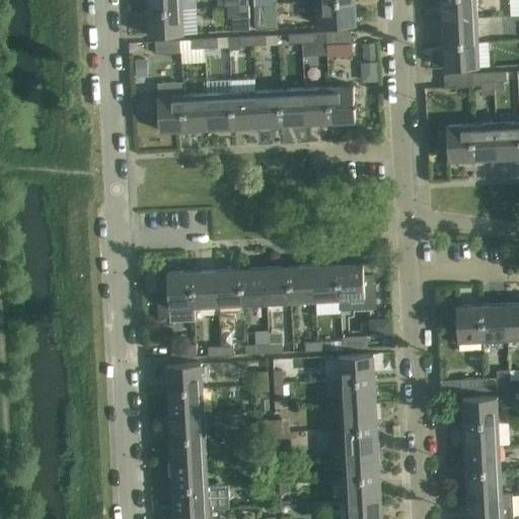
[(147,0),(148,10),(182,8),(181,0),(147,0)]
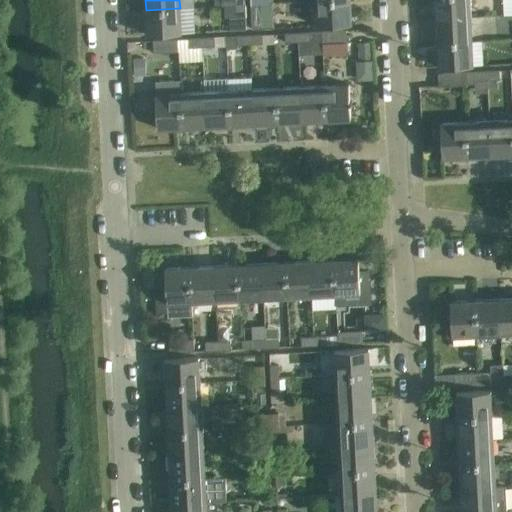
[(352,24),(350,0),(336,0),(316,1),(317,26),(352,24)]
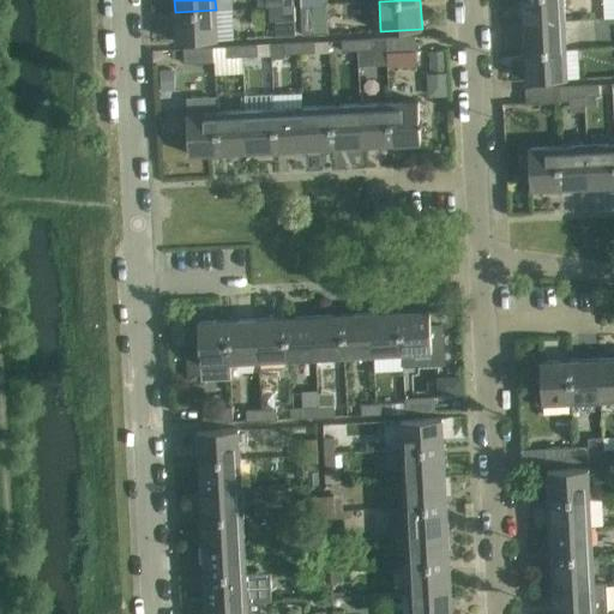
[(565,20),(563,0),(522,0),(524,23),(565,20)]
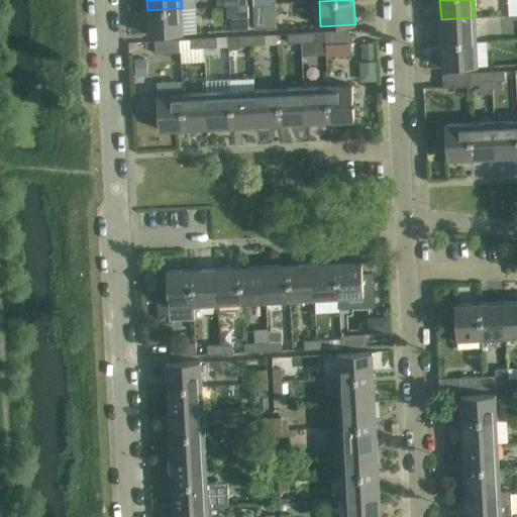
[(247,5),(238,5),(239,18),(232,18),(233,30),(248,29),(247,5)]
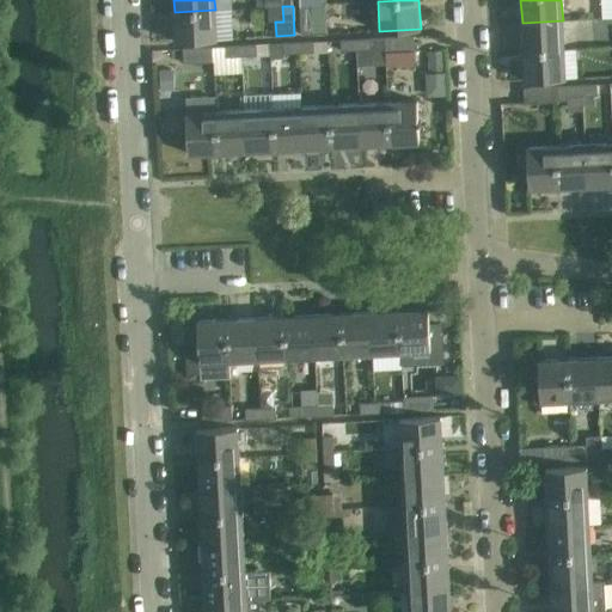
[(312,6),(301,6),(303,35),(313,35),(312,6)]
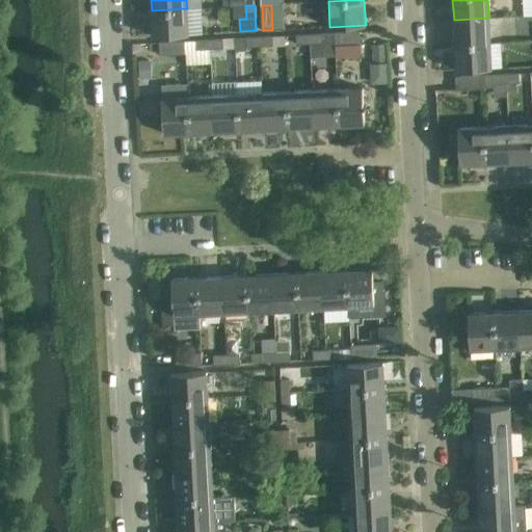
[(189,34),(187,8),(152,10),(153,36),(189,34)]
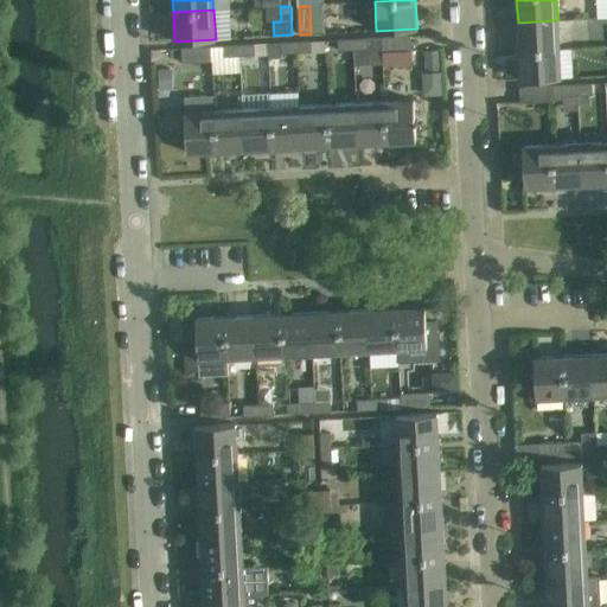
[(560,49),(558,20),(518,23),(519,51),(560,49)]
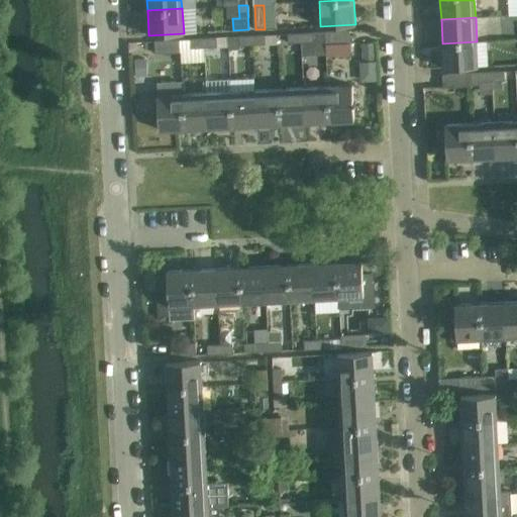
[(350,42),(349,30),(325,32),(326,44),(350,42)]
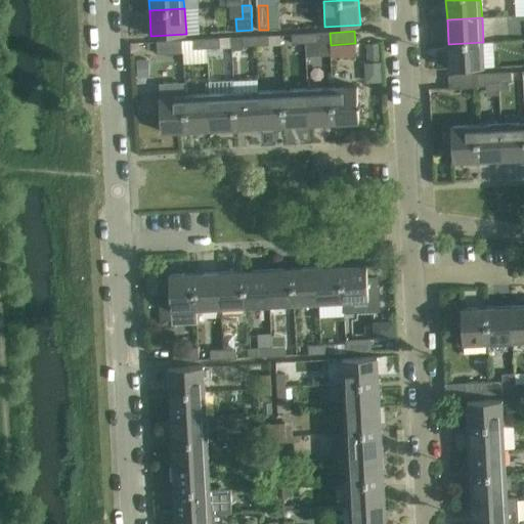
[(317,33),(305,34),(305,43),(318,42),(317,33)]
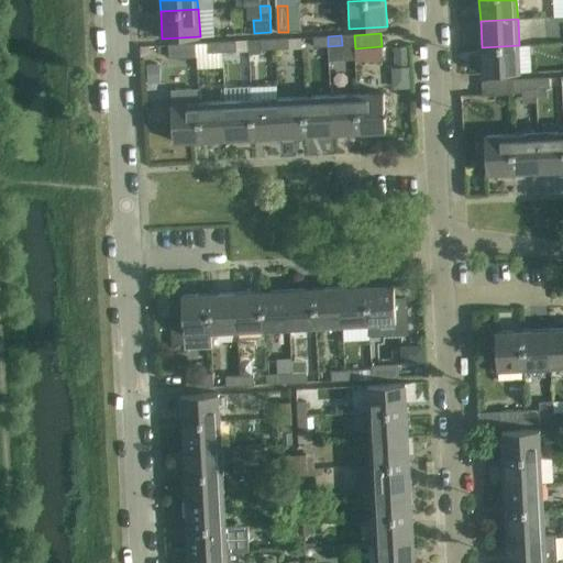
[(328,46),(328,36),(313,36),(315,47),(328,46)]
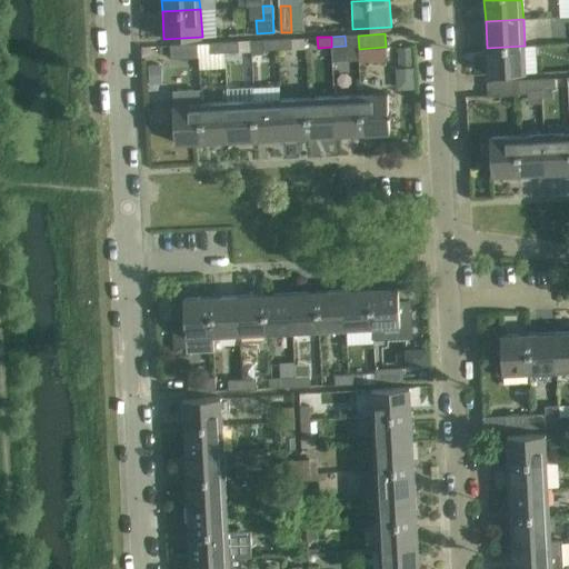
[(291,39),(278,40),(278,50),(292,49),(291,39)]
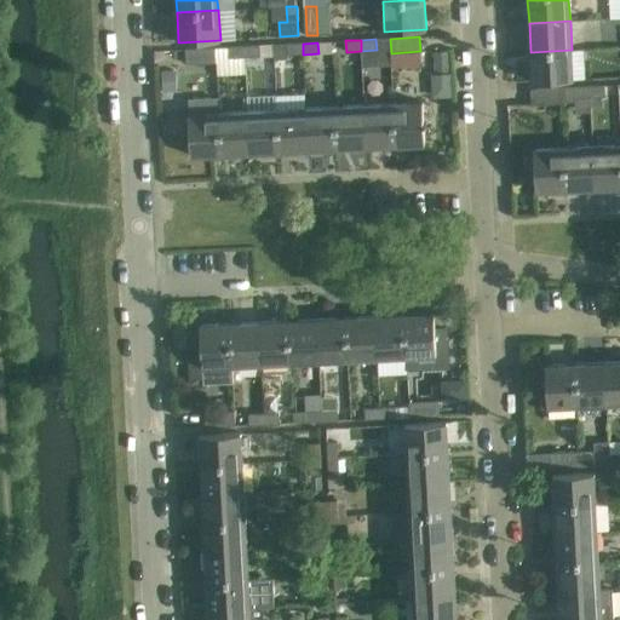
[(303,55),(303,44),(287,44),(288,55),(303,55)]
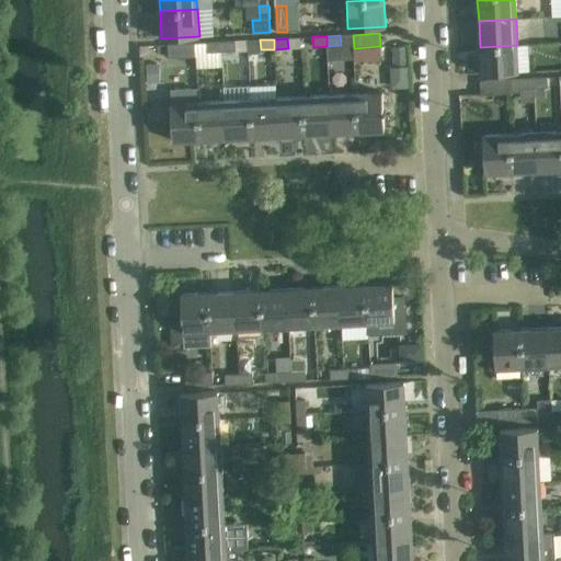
[(235,41),(221,42),(221,52),(236,50),(235,41)]
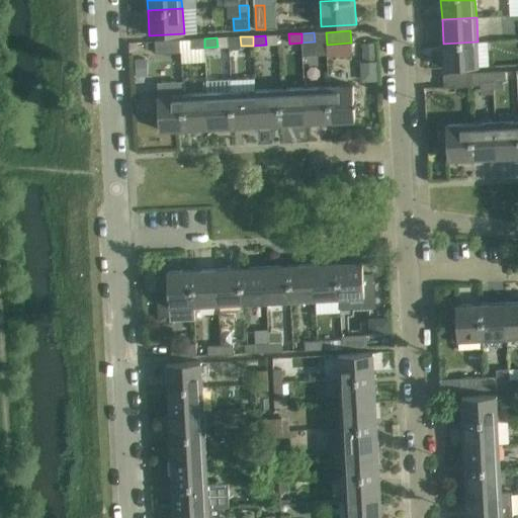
[(191,39),(192,49),(204,48),(204,38),(191,39)]
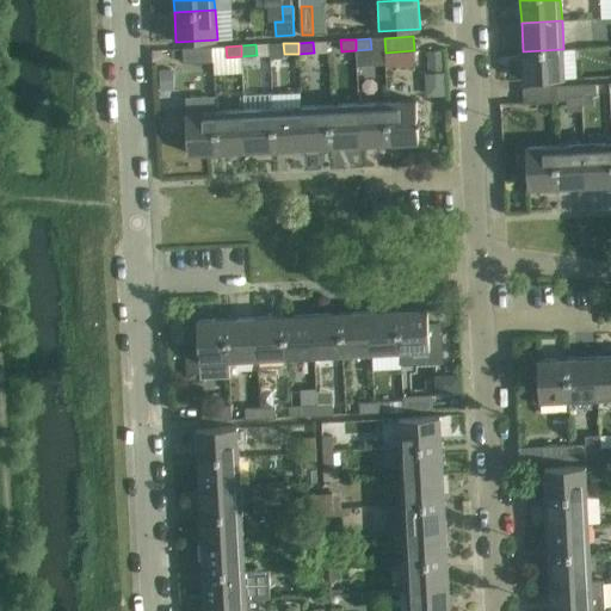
[(214,61),(213,47),(183,49),(184,63),(214,61)]
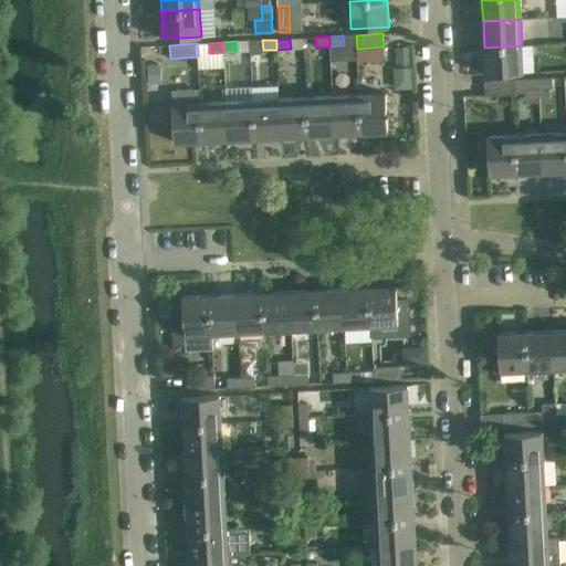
[(522,45),(484,48),(485,74),(523,73),(522,45)]
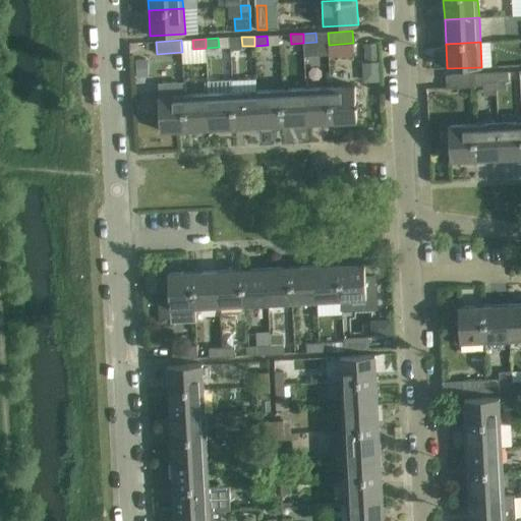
[(148,60),(136,60),(136,77),(149,76),(148,60)]
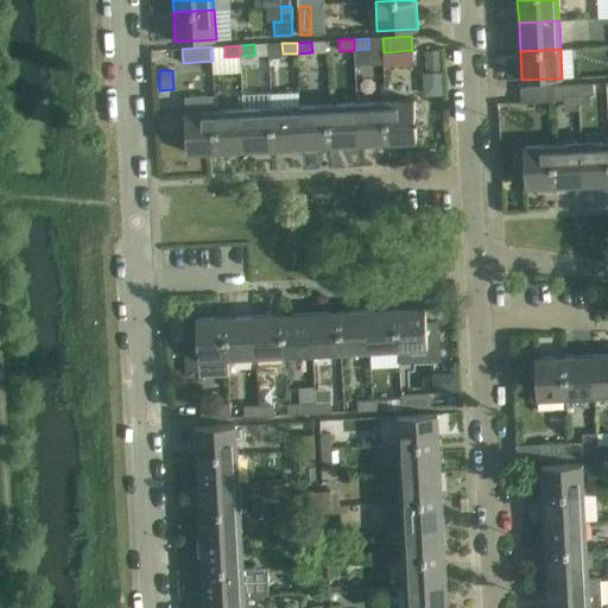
[(593,83),(578,84),(578,95),(594,94),(593,83)]
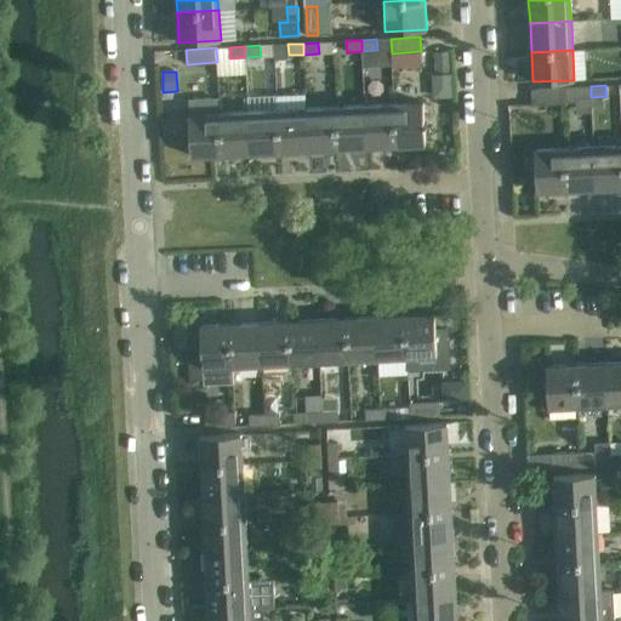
[(591,97),(591,86),(575,86),(576,98),(591,97)]
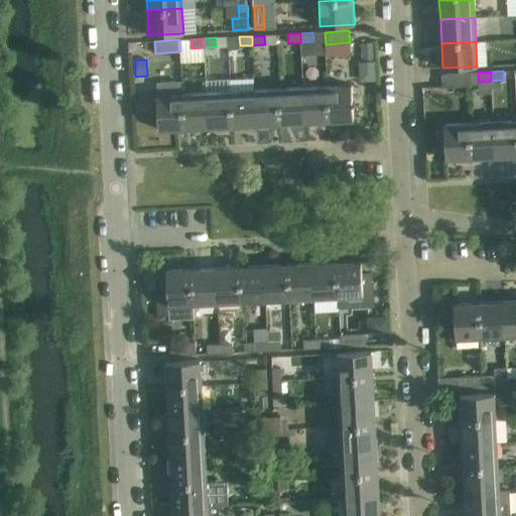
[(467,73),(441,74),(442,87),(468,85),(467,73)]
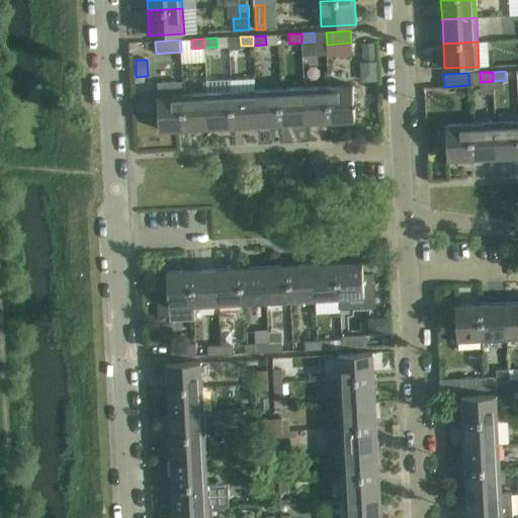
[(329,87),(330,121),(355,120),(353,85),(329,87)]
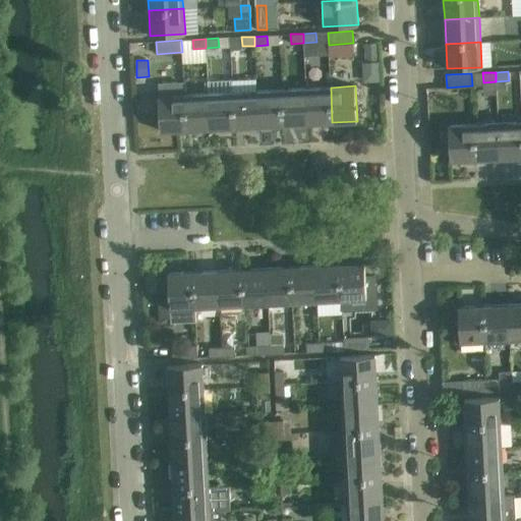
[(307,123),(332,122),(331,88),(306,89),(307,123)]
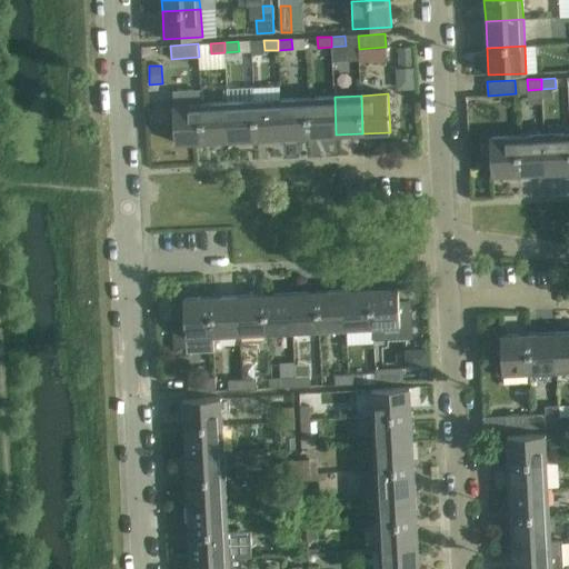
[(310,136),(336,135),(335,97),(308,98),(310,136)]
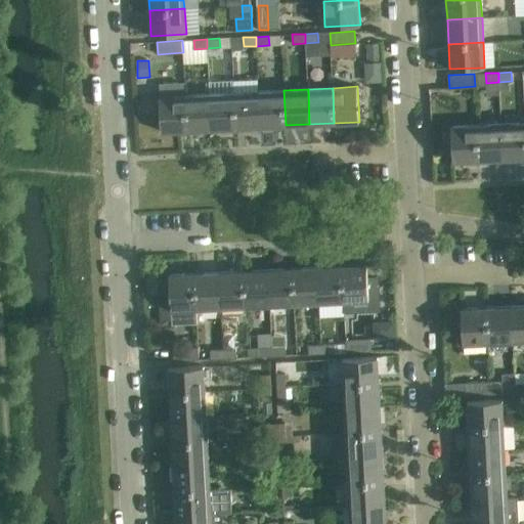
[(261,127),(286,125),(284,90),(259,91),(261,127)]
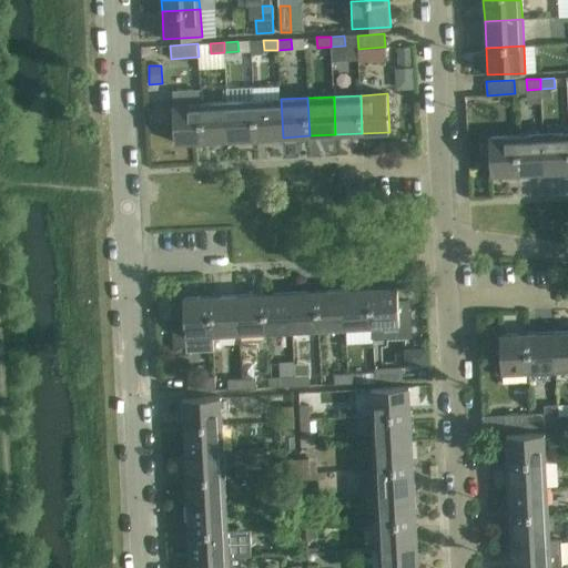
[(256,139),(283,138),(281,99),(254,101),(256,139)]
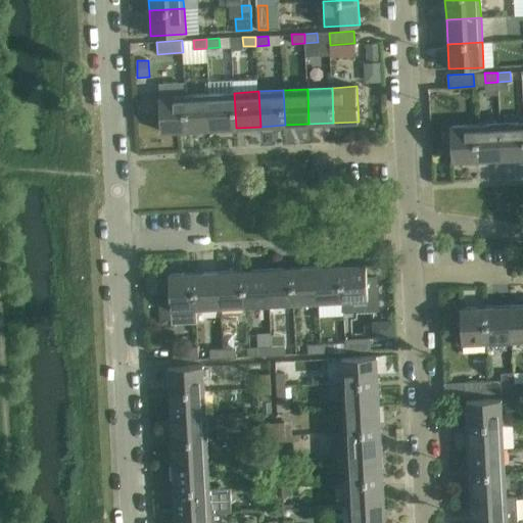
[(211,129),(236,128),(234,93),(209,94),(211,129)]
